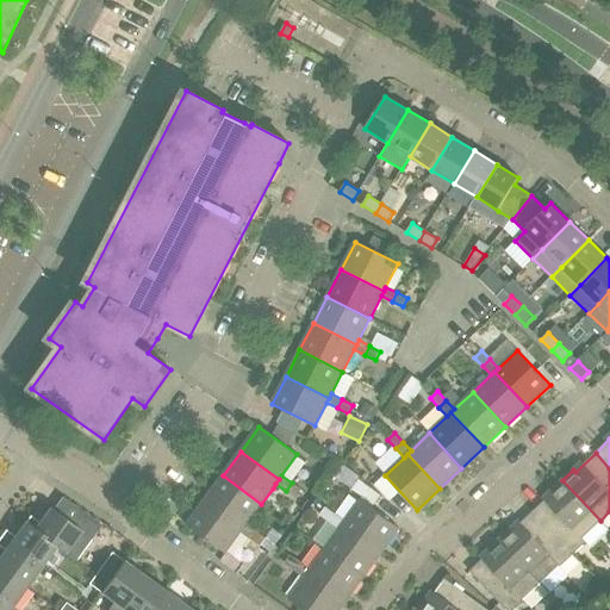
[(223,475),(205,500),(243,529),(247,524),(261,504),(223,475)]
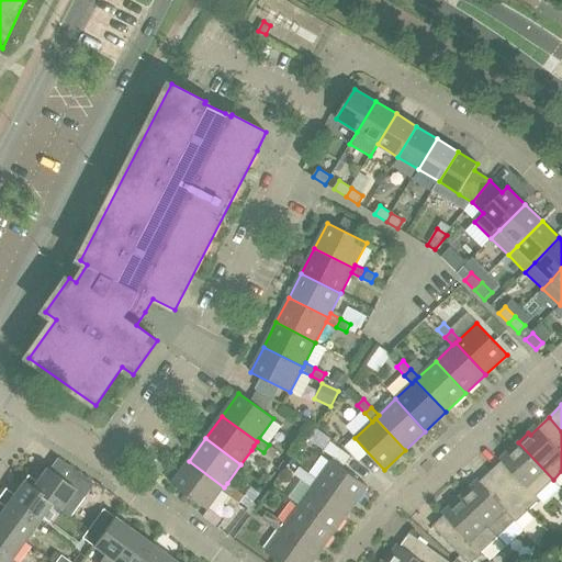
[(553,480),(518,442),(507,452),(509,454),(491,472),(528,510),(540,499),(537,496),(553,480)]
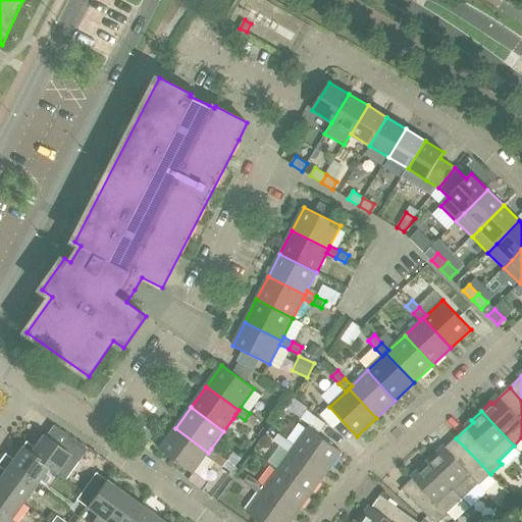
[(258,419),(250,413),(245,420),(253,426),(258,419)]
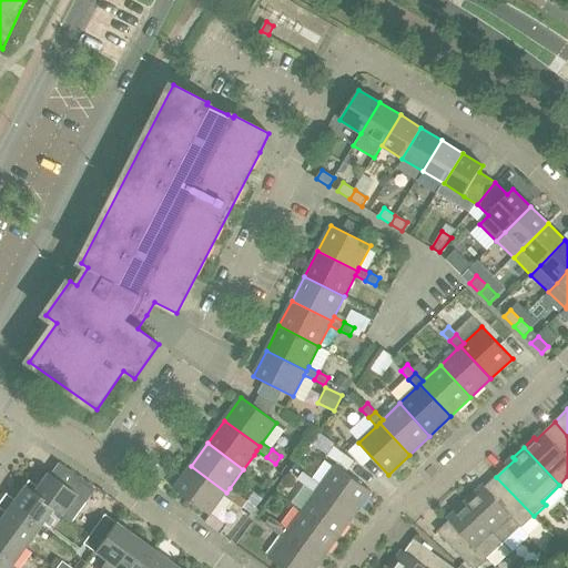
[(226,493),(191,466),(174,489),(210,515),(224,495),(233,501),(239,495),(230,488),(226,493)]
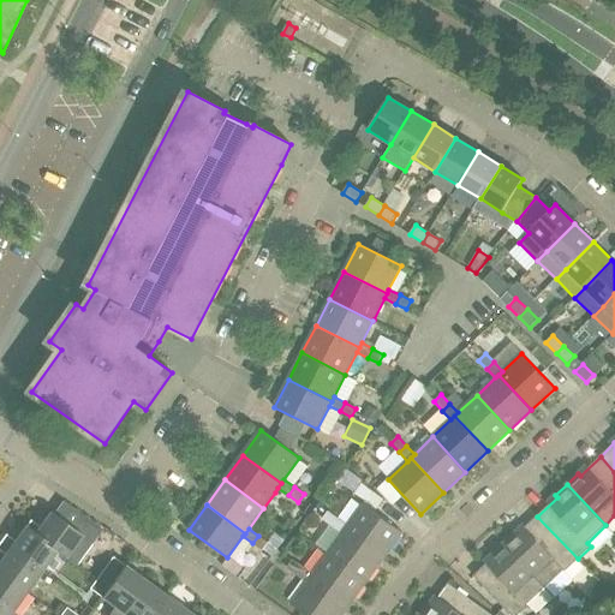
[(348,526),(338,519),(332,526),(342,533),(345,530),(384,557),(402,532),(364,505),(348,526)]
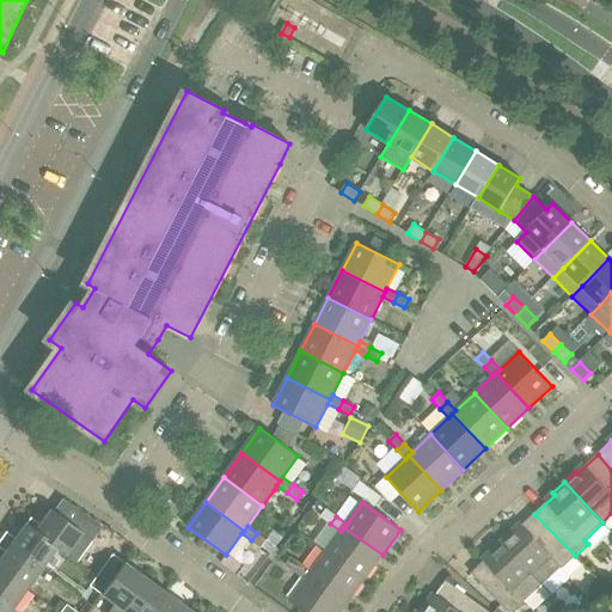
[(24,526),(55,549),(65,556),(65,555),(75,563),(92,540),(50,509),(40,525),(30,518),(24,526)]
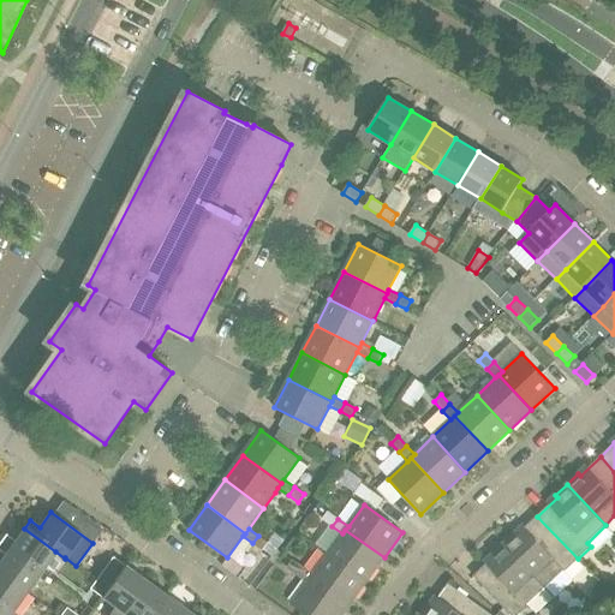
[(322,519),(332,526),(338,519),(328,512),(322,519)]
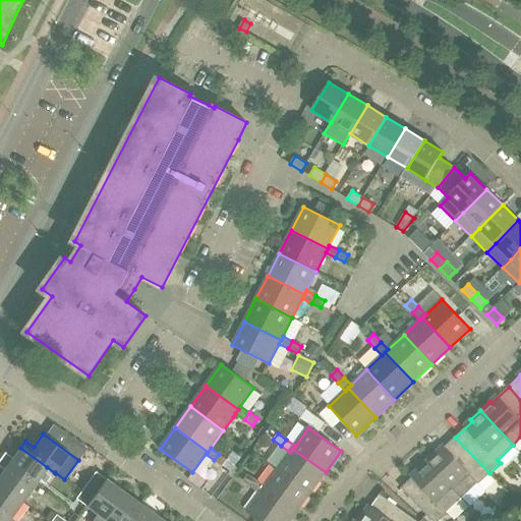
[(489,473),(455,438),(438,454),(437,451),(426,460),(461,497),(477,482),(478,484),(489,473)]
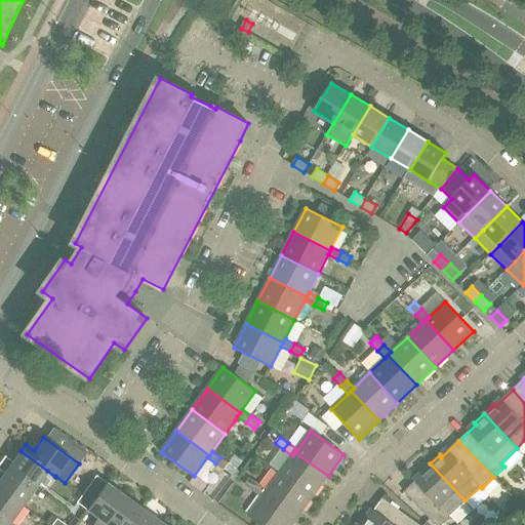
[(4,456),(0,462),(35,487),(47,471),(21,451),(12,462),(4,456)]
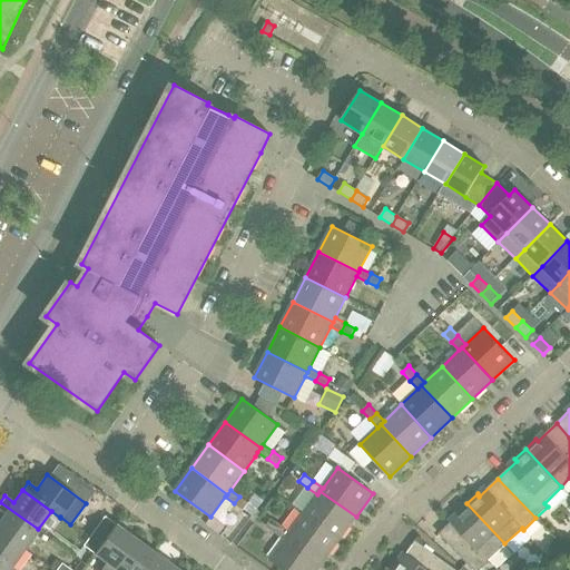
[(340,540),(356,517),(320,491),(317,494),(303,513),(340,540)]
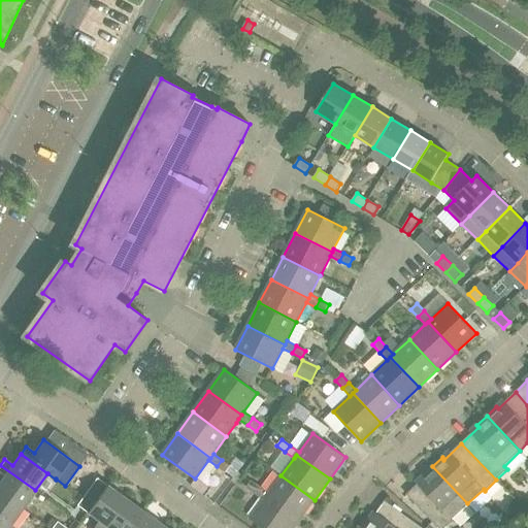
[(219,468),(225,473),(230,466),(222,460),(217,466),(219,468)]
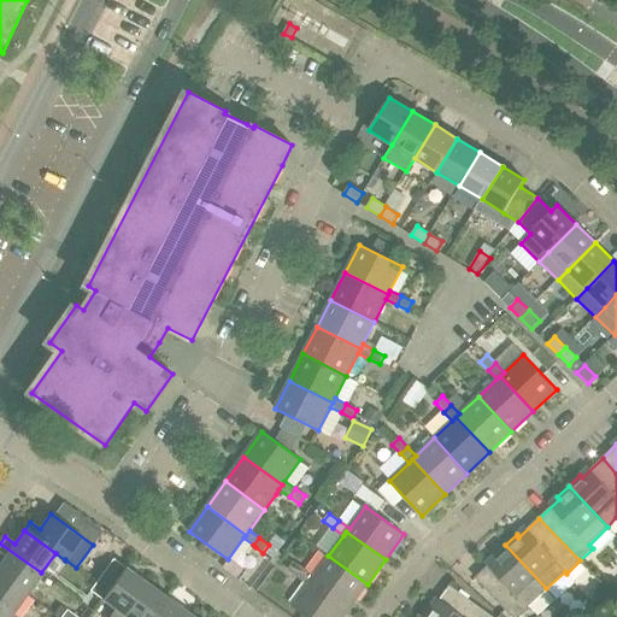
[(0,575),(25,594),(41,573),(0,544),(0,542),(0,553),(5,557),(0,563),(0,575)]
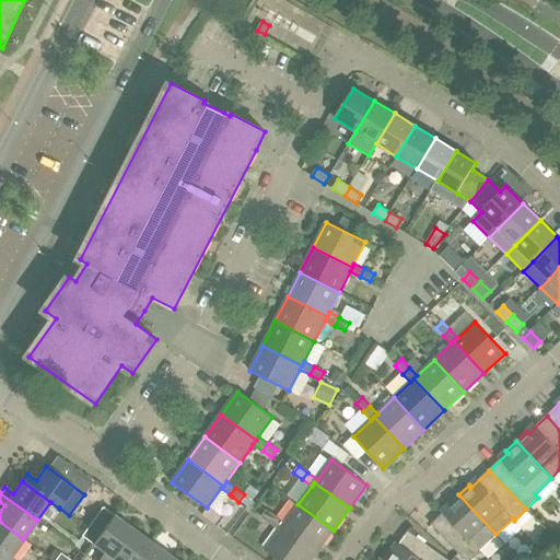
[(496,534),(458,494),(448,504),(451,506),(432,524),(465,559),(471,559),(481,551),(479,550),(496,534)]
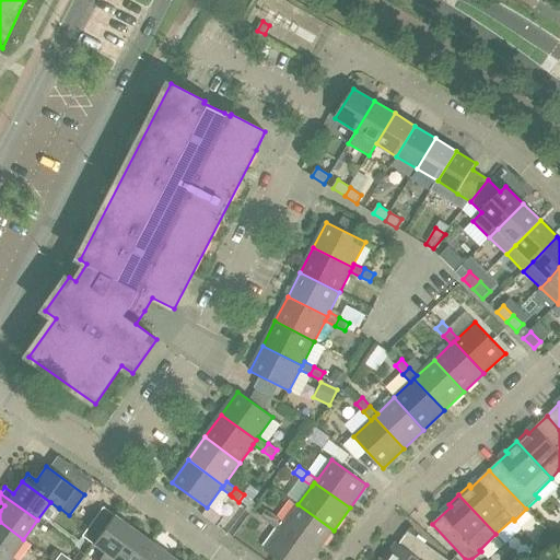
[(238,502),(232,497),(226,503),(234,509),(238,502)]
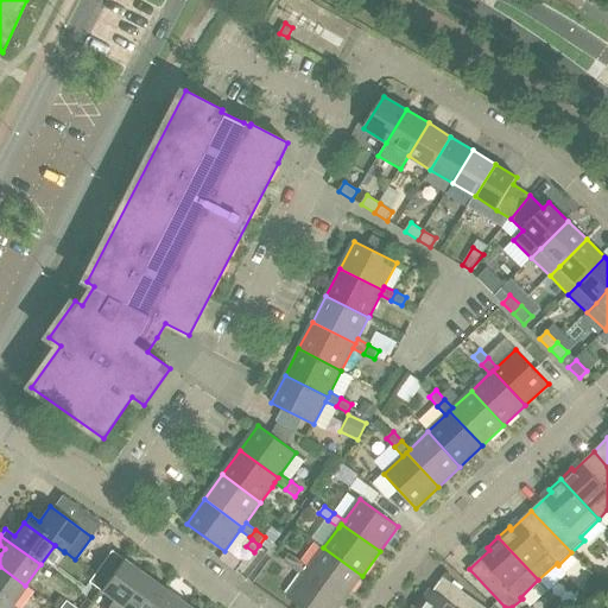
[(344,600),(362,576),(323,548),(309,568),(306,572),(344,600)]
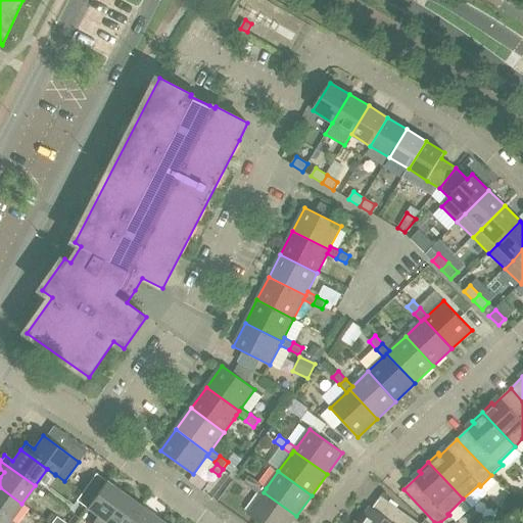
[(92,501),(105,481),(95,474),(82,493),(92,501)]
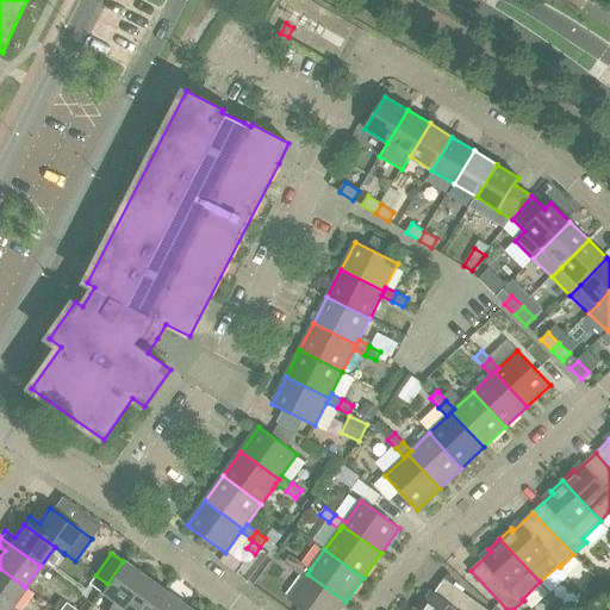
[(294,571),(300,562),(291,555),(285,564),(294,571)]
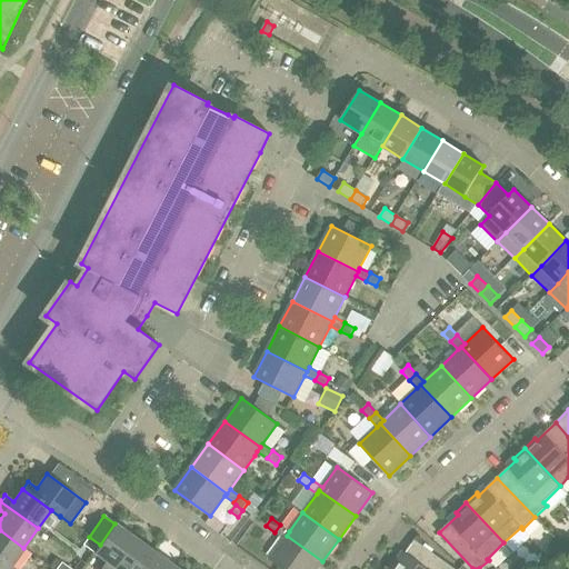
[(100,568),(112,568),(136,539),(115,523),(100,545),(93,553),(106,561),(100,568)]
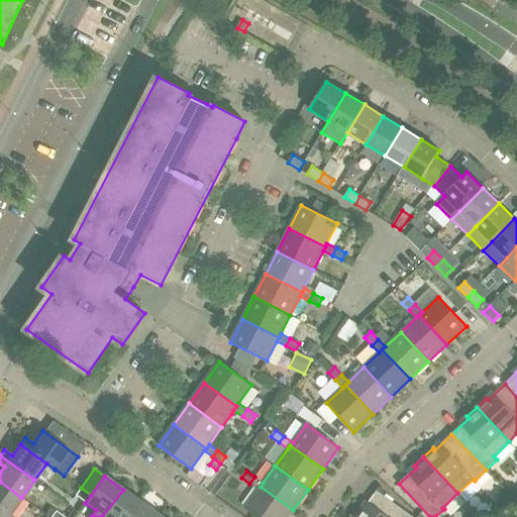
[(261,487),(263,483),(254,477),(249,484),(257,490),(244,508),(256,516),(288,516),(293,510),(261,487)]
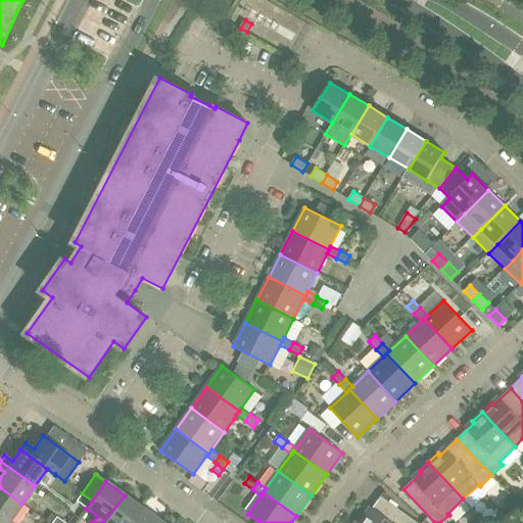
[(0,515),(9,521),(21,504),(0,487),(0,515)]
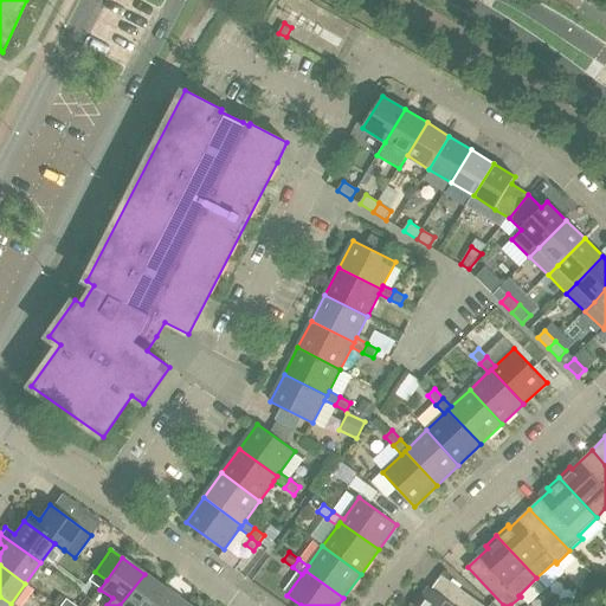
[(107,580),(95,572),(88,580),(100,590),(107,580)]
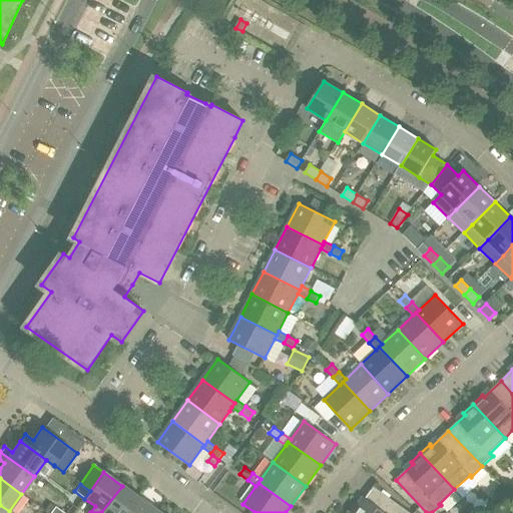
[(122,486),(101,512),(127,512),(139,498),(122,486)]
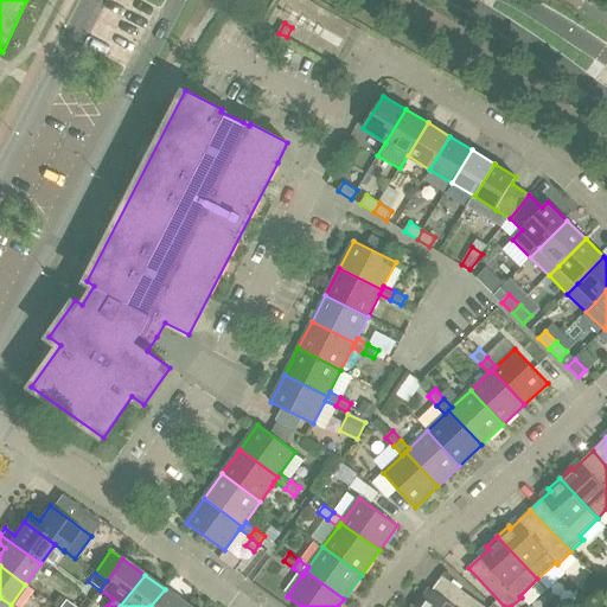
[(415,606),(485,606),(442,576),(426,599),(423,598),(415,606)]
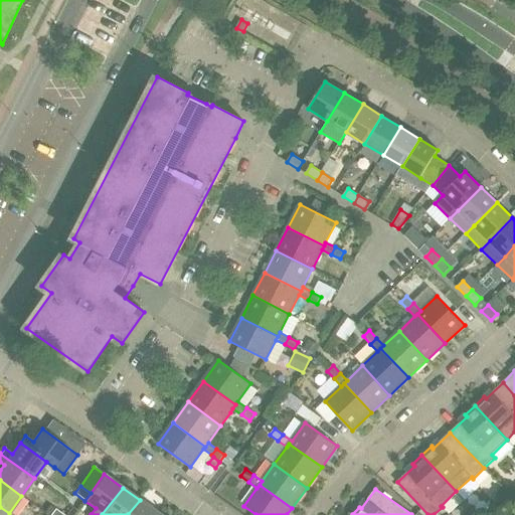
[(155,514),(158,513),(140,500),(128,514),(155,514)]
